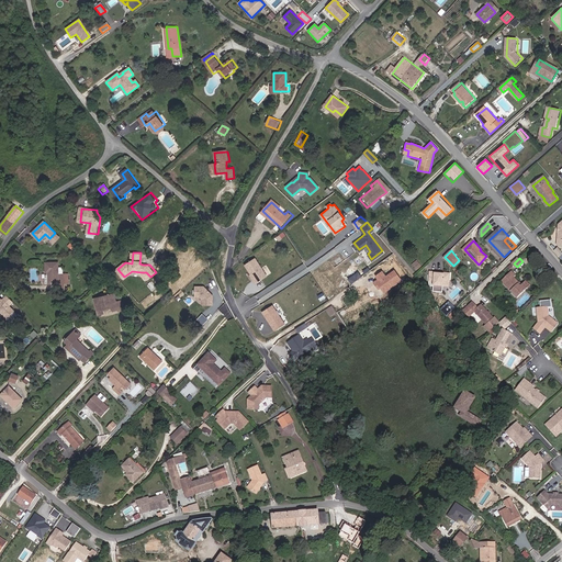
[(267,277),(255,259),(245,266),(255,280),(254,281),(256,284),(267,277)]
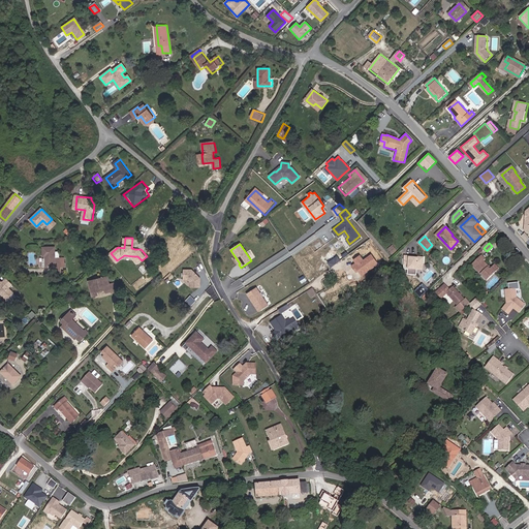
[(57,247),(44,247),(44,256),(47,256),(47,266),(65,267),(65,257),(56,257),(57,247)]
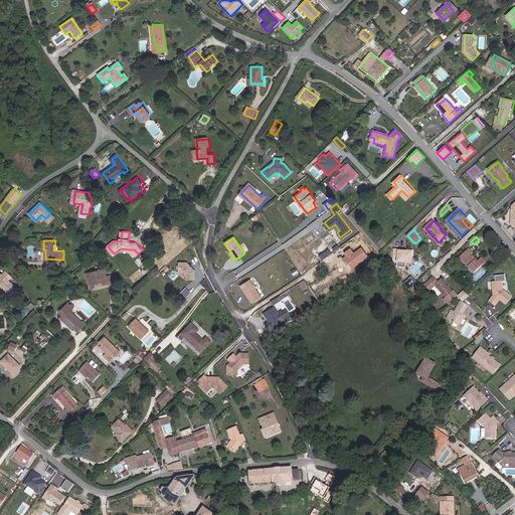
[(349,252),(342,259),(346,265),(348,264),(351,268),(367,256),(360,247),(351,254),(349,252)]
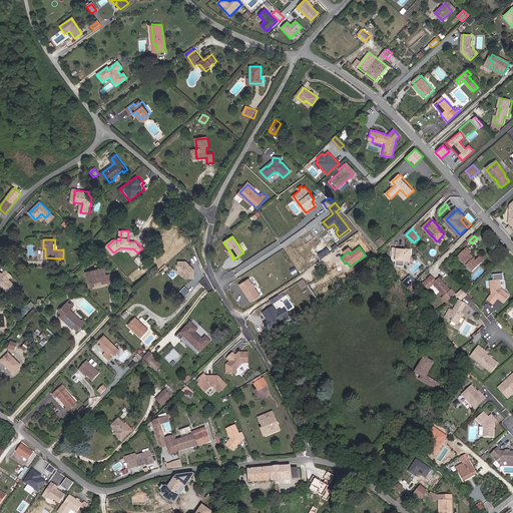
[(478,260),(471,253),(473,251),(468,247),(459,257),(473,272),(485,260),(481,257),(478,260)]
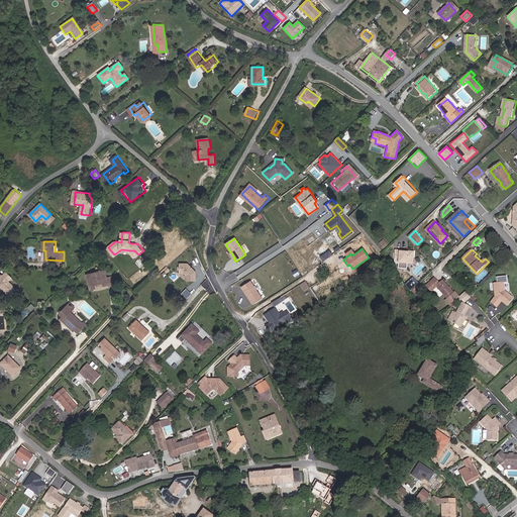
[(413,264),(414,251),(395,250),(395,259),(399,260),(399,263),(413,264)]
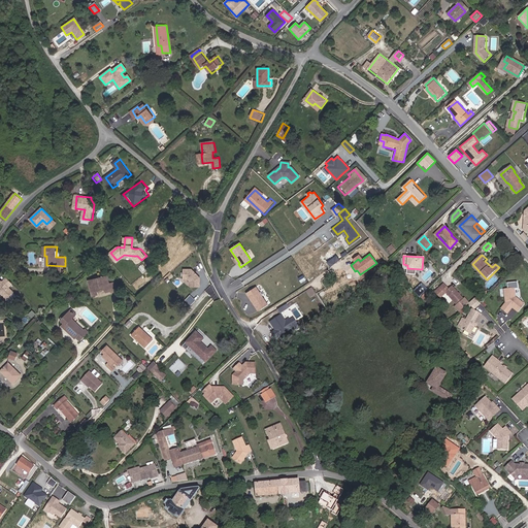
[(195,284),(195,289),(204,289),(205,281),(197,271),(189,271),(189,281),(193,281),(195,284)]
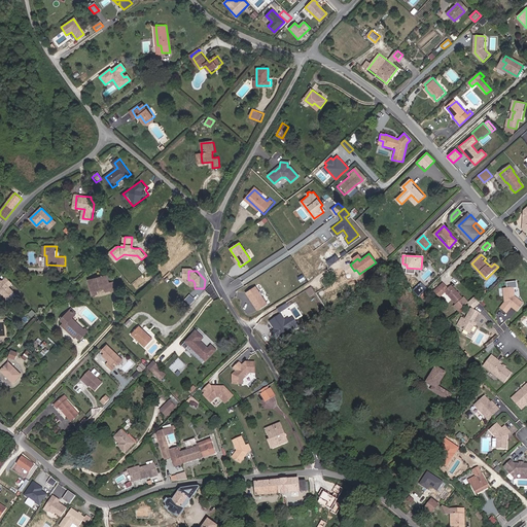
[(109,276),(91,279),(94,294),(99,293),(99,290),(106,288),(107,291),(112,290),(112,292),(117,291),(115,282),(110,283),(109,276)]
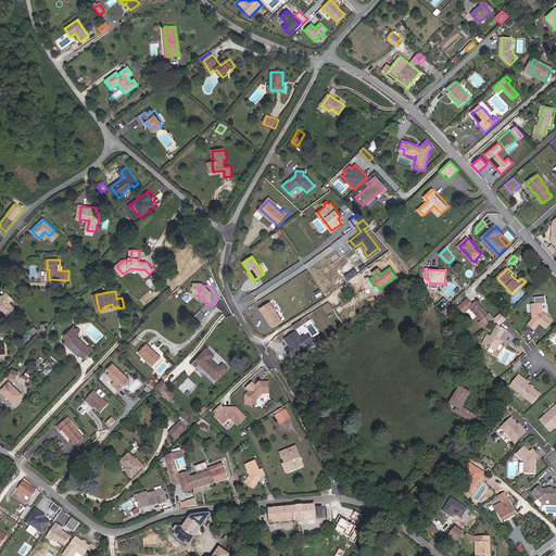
[(0,298),(0,313),(1,315),(5,315),(11,310),(5,305),(10,301),(3,295),(0,298)]
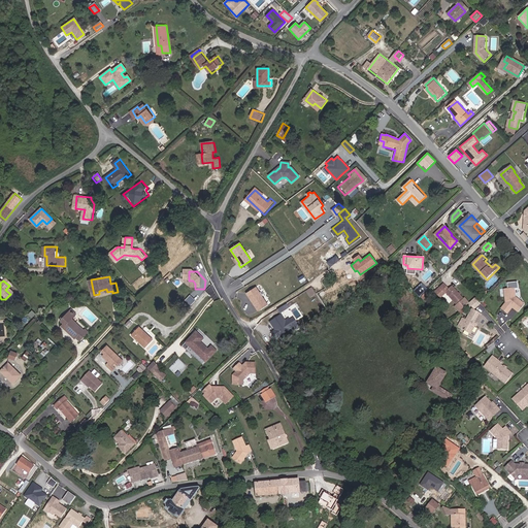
[(446,284),(436,293),(442,298),(447,293),(451,289),(446,284)]
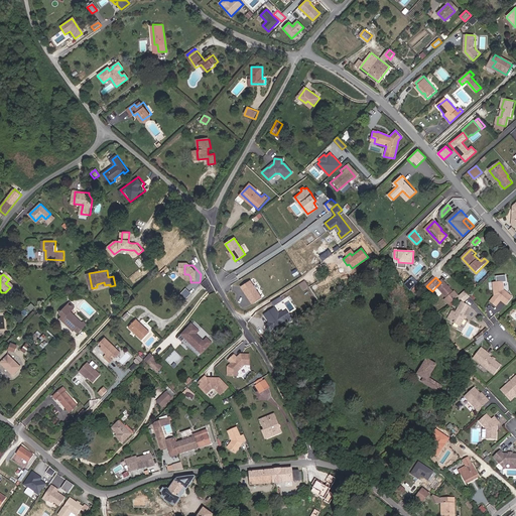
[(261,297),(250,279),(240,286),(252,303),(261,297)]
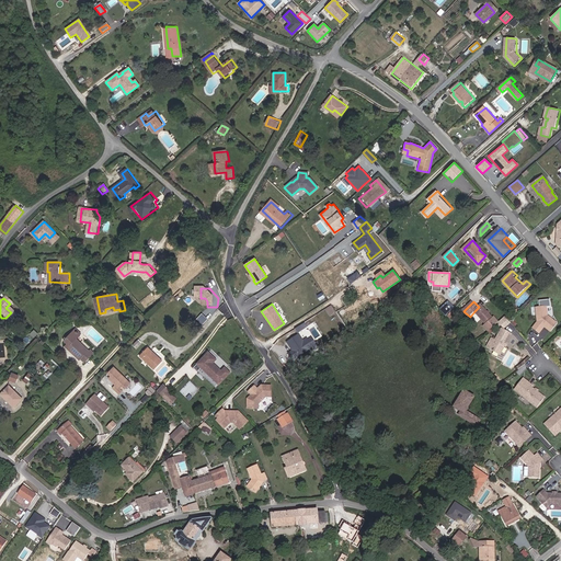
[(479,307),(474,311),(488,323),(495,316),(482,304),(479,307)]
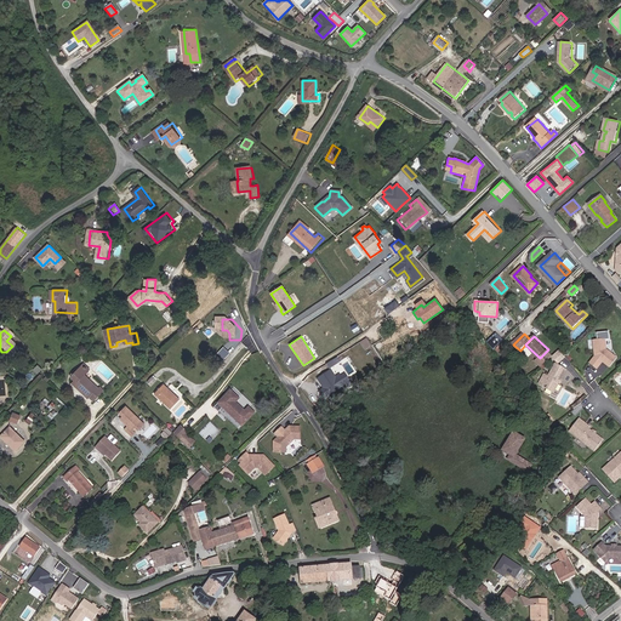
[(607,339),(594,340),(596,355),(591,363),(598,369),(605,363),(611,368),(619,358),(608,349),(607,339)]
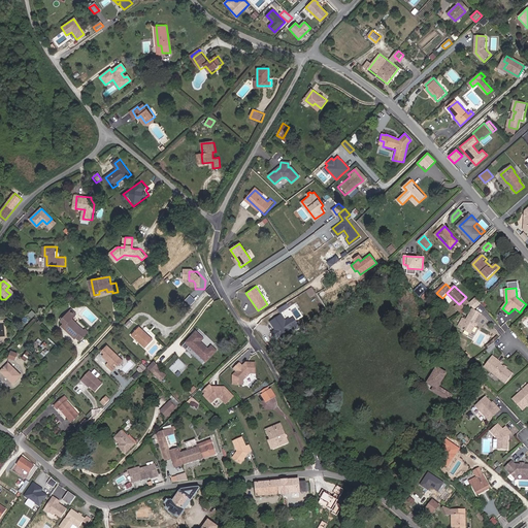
[(186,299),(191,304),(196,299),(191,294),(186,299)]
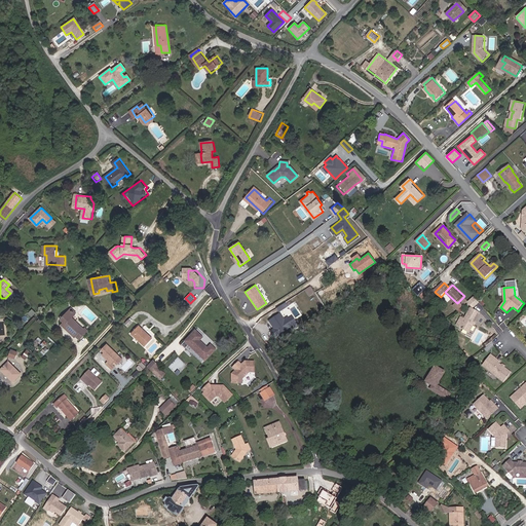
[(474,308),(479,303),(474,297),(467,302),(474,308)]
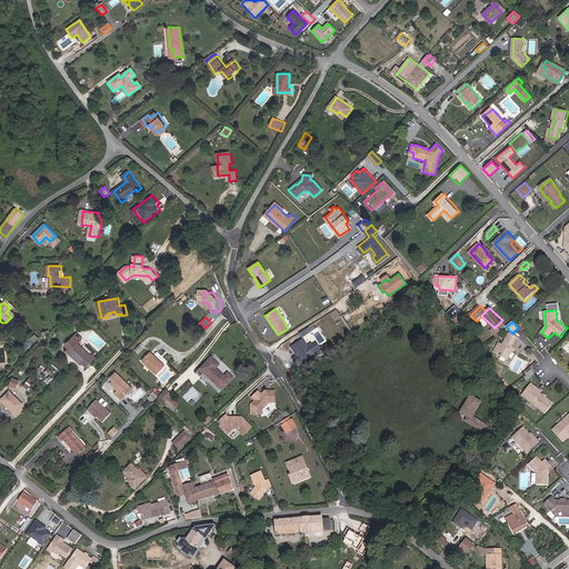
[(519,338),(509,332),(502,346),(499,343),(495,352),(499,355),(500,351),(503,353),(502,356),(509,359),(519,338)]
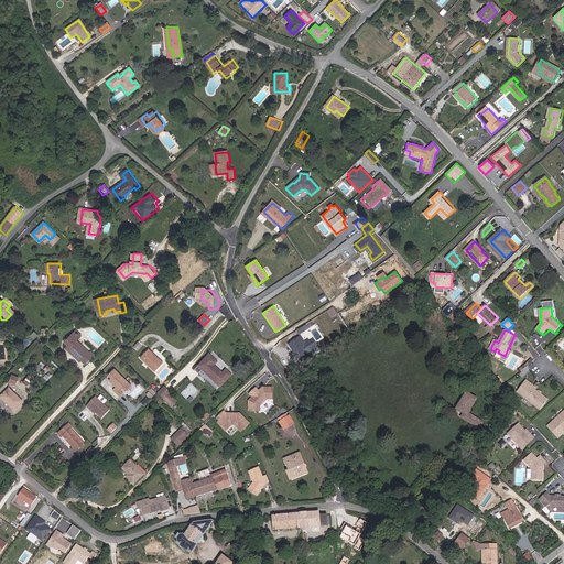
[(86,368),(94,360),(90,357),(78,344),(82,340),(76,334),(65,344),(68,347),(72,350),(68,353),(80,366),(83,364),(86,368)]
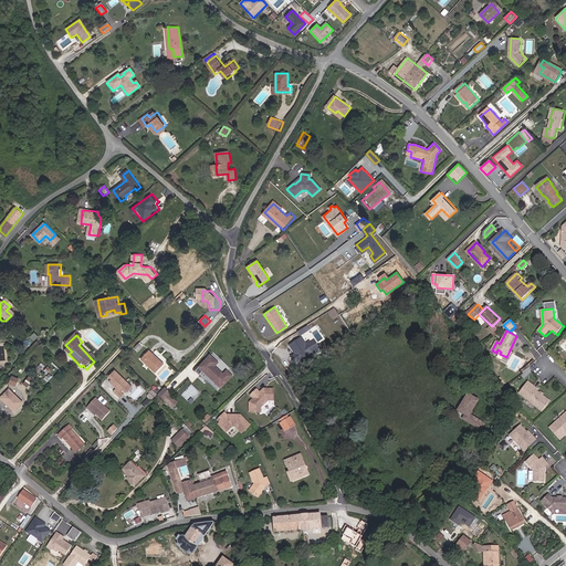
[(296,354),(292,357),(297,364),(317,349),(316,348),(320,346),(316,341),(312,343),(311,342),(307,344),(303,337),(291,346),(295,350),(295,352),(296,354)]
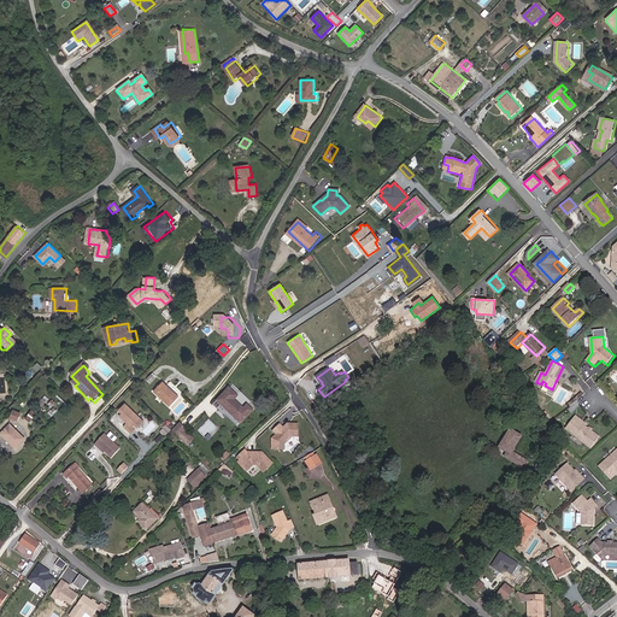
[(165,382),(156,392),(170,407),(180,398),(165,382)]
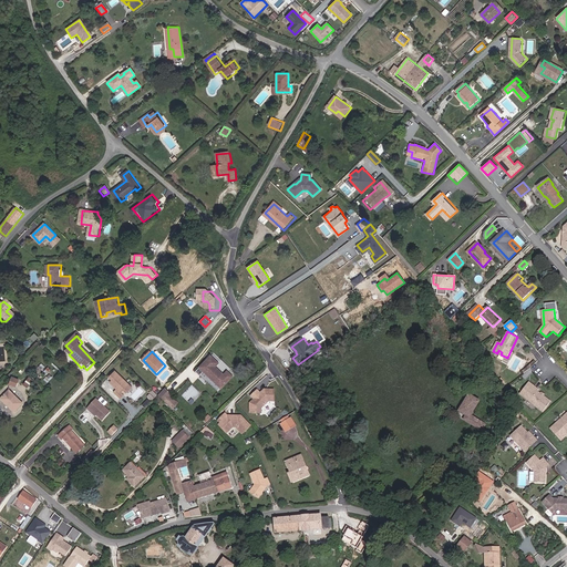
[(213,356),(202,368),(223,388),(234,377),(228,372),(225,375),(217,367),(220,363),(213,356)]
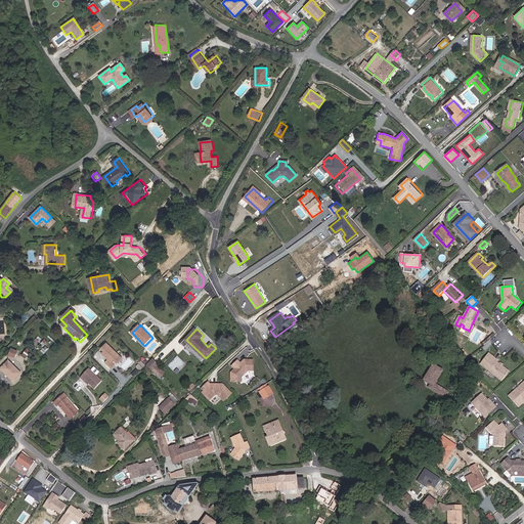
[(108,342),(103,347),(105,350),(103,352),(110,358),(107,361),(114,367),(117,364),(115,362),(117,360),(119,362),(124,357),(108,342)]
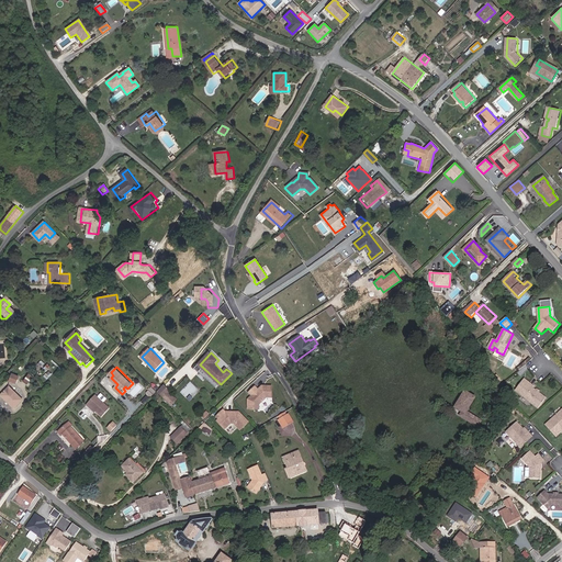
[(21,377),(13,373),(10,380),(18,383),(21,377)]
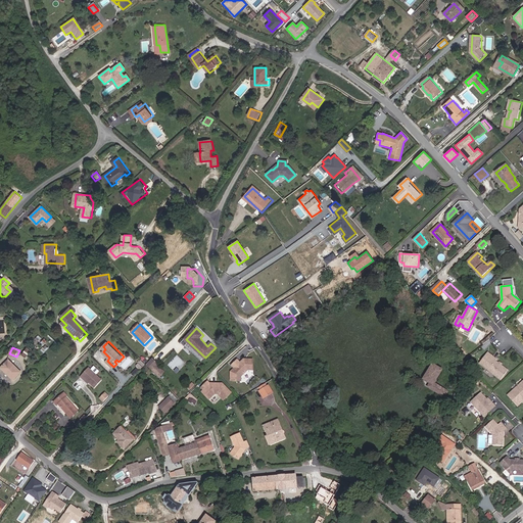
[(27,358),(31,350),(27,347),(22,354),(27,358)]
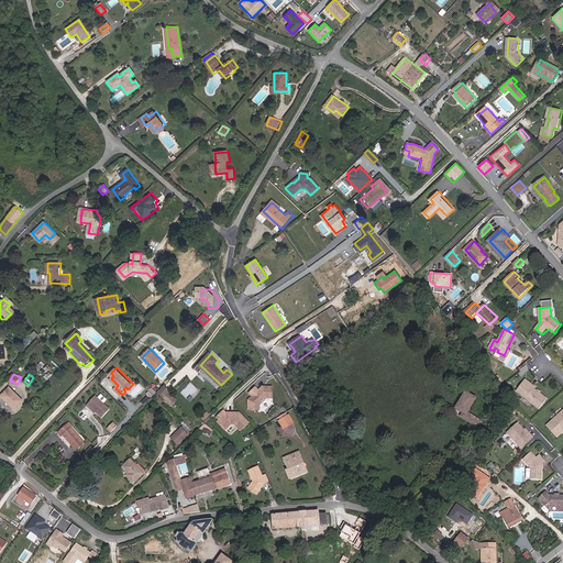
[(537,386),(532,383),(523,395),(541,408),(549,398),(541,393),(542,392),(540,389),(539,390),(536,388),(537,386)]
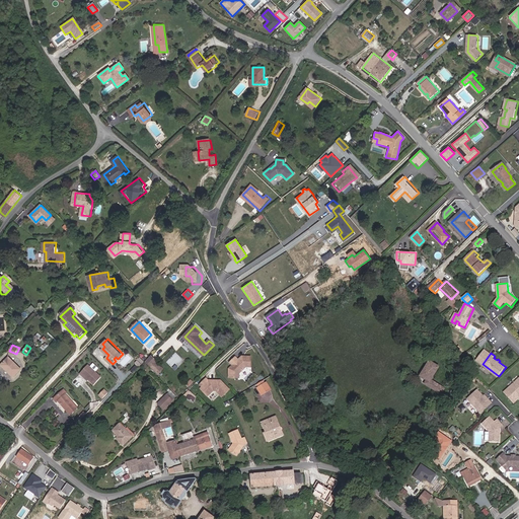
[(128,356),(122,361),(124,364),(131,358),(128,356)]
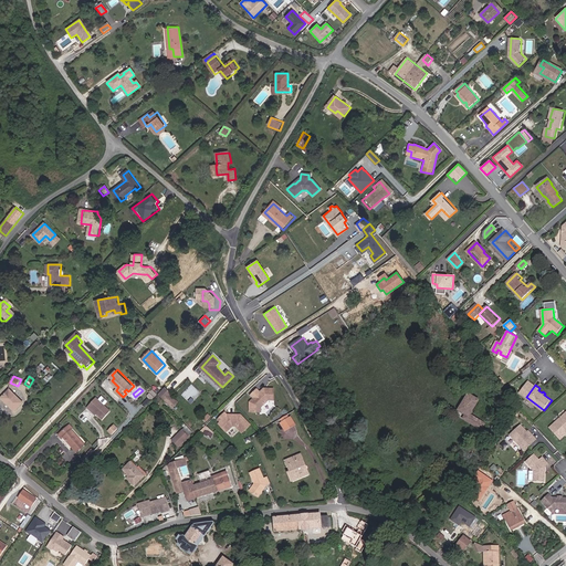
[(10,389),(2,397),(14,410),(22,402),(10,389)]
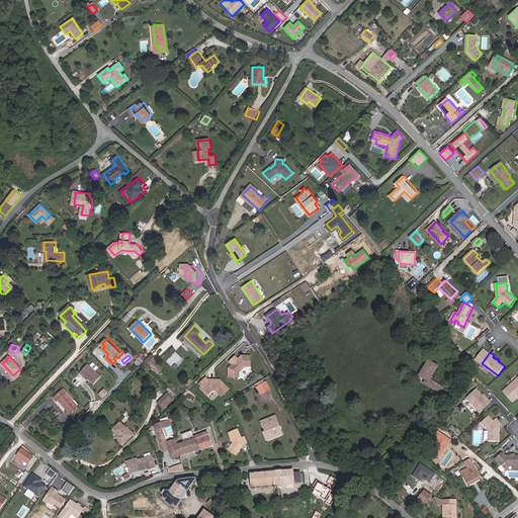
[(164,368),(153,356),(147,360),(159,373),(164,368)]
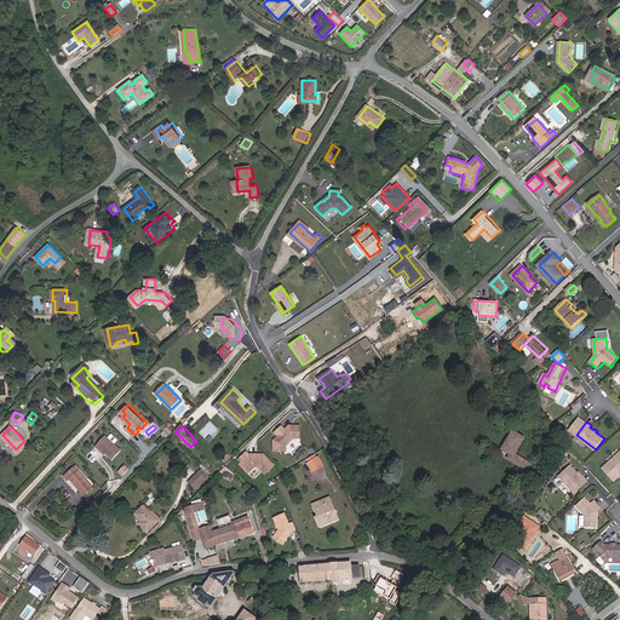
[(302,438),(302,426),(290,426),(287,430),(283,426),(276,434),(280,437),(275,440),(275,452),(288,452),(288,446),(296,438),(302,438)]
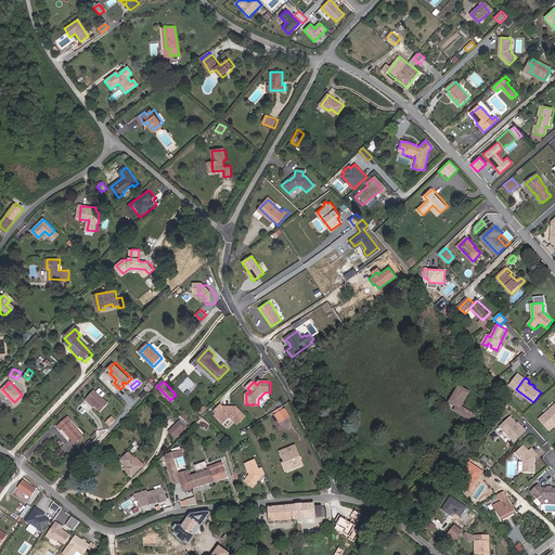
[(470,391),(461,386),(450,403),(457,407),(455,411),(474,422),(477,415),(462,407),(470,391)]
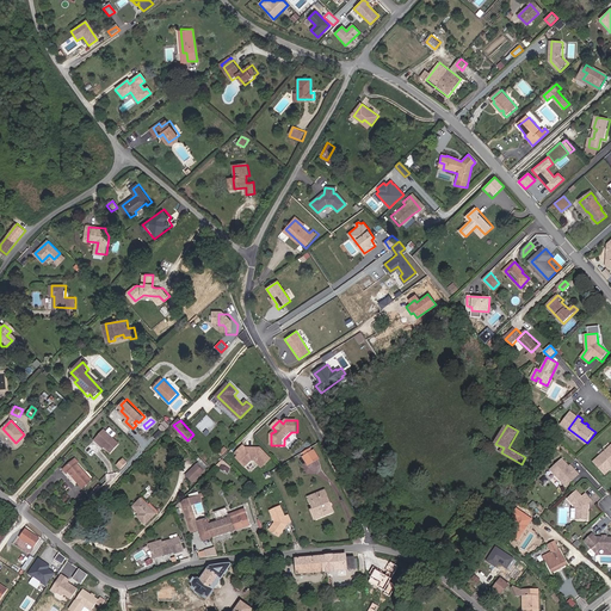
[(119,448),(105,433),(94,443),(98,446),(99,445),(105,451),(111,457),(119,448)]
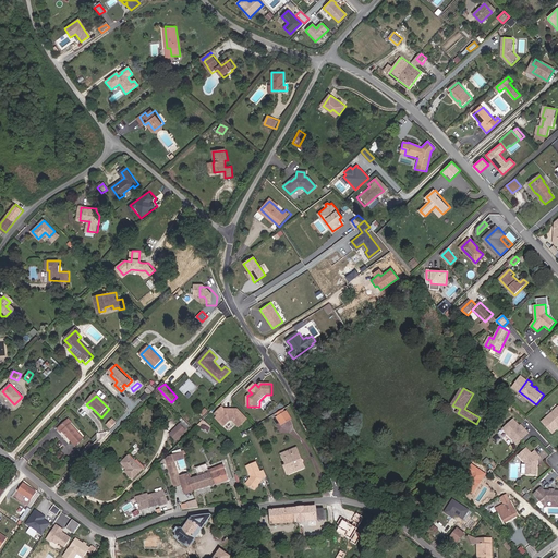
[(223,407),(217,412),(219,415),(227,424),(231,420),(233,421),(240,427),(249,420),(240,409),(228,409),(226,409),(223,407)]
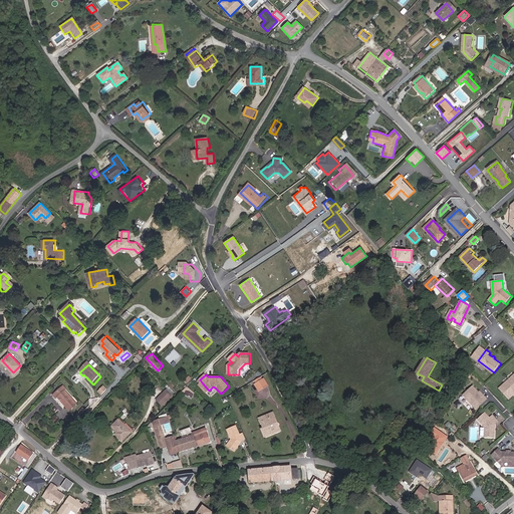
[(513,375),(501,389),(510,400),(513,395),(513,375)]
